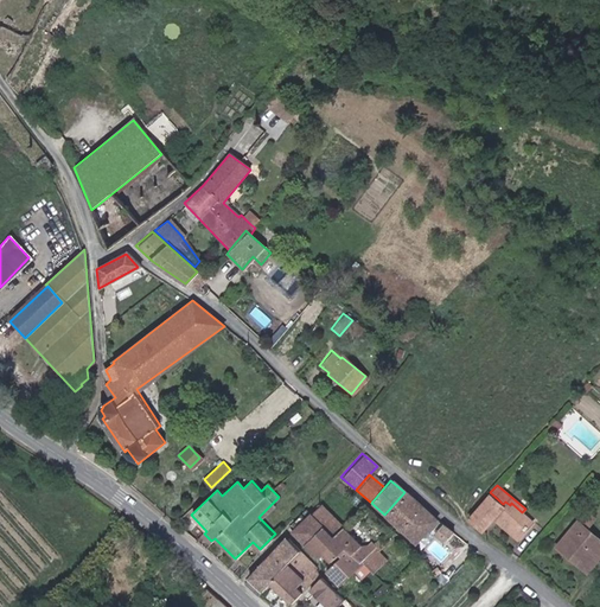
[(384,515),(401,529),(420,506),(404,492),(384,515)]
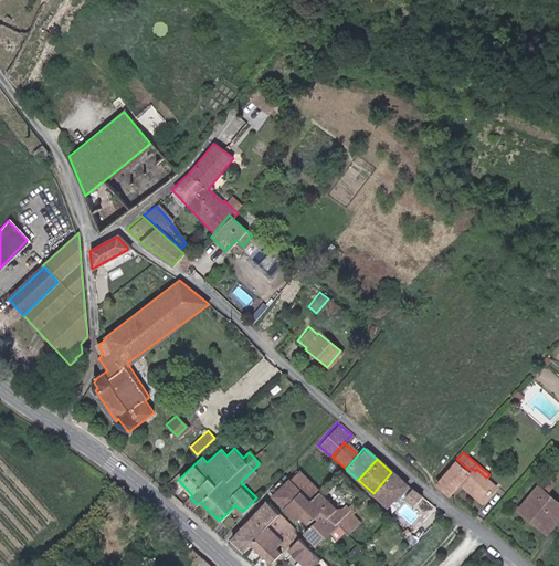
[(456,459),(438,481),(452,494),(462,482),(465,478),(468,481),(467,482),(485,496),(495,485),(486,478),(476,469),(475,471),(471,468),(468,470),(456,459)]
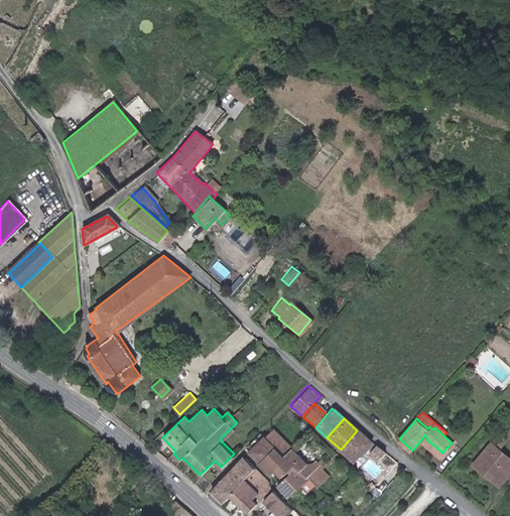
[(283,456),(292,446),(272,426),(263,435),(274,446),(283,456)]
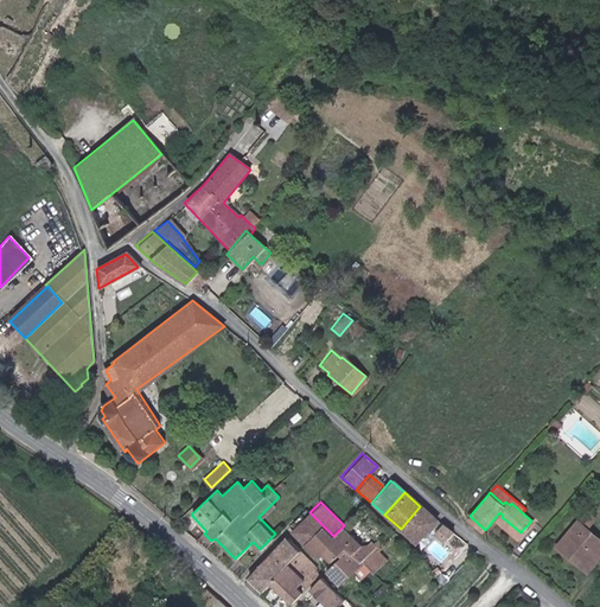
[(401,529),(414,541),(426,528),(434,518),(420,506),(401,529)]
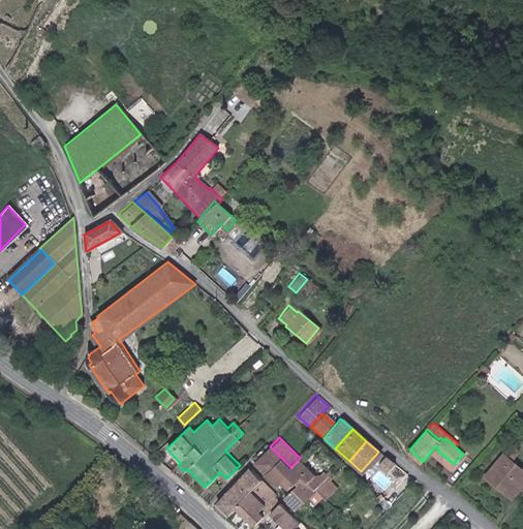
[(267,472),(281,458),(270,446),(268,448),(255,461),(267,472)]
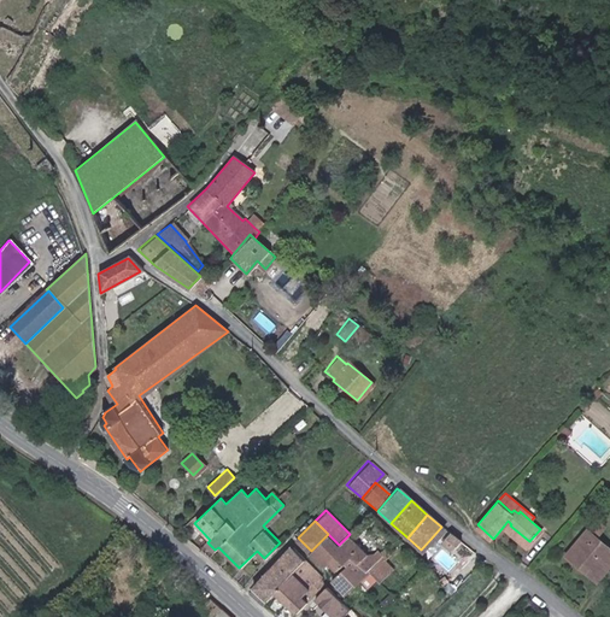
[(504,526),(527,545),(529,541),(510,526),(511,524),(508,521),(504,526)]
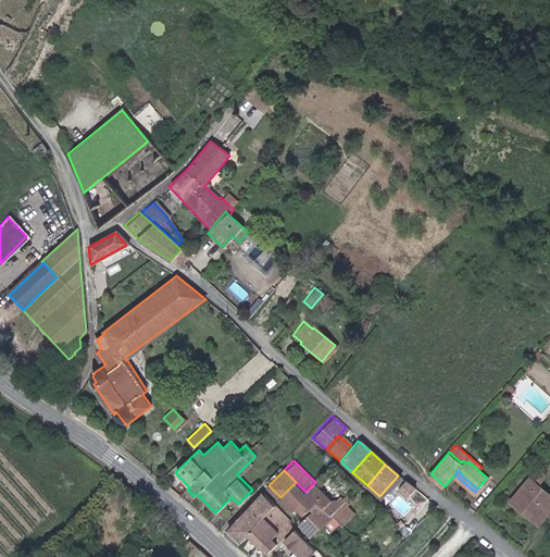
[(529,511),(527,515),(538,523),(549,507),(549,493),(536,482),(537,481),(529,474),(511,496),(529,511)]
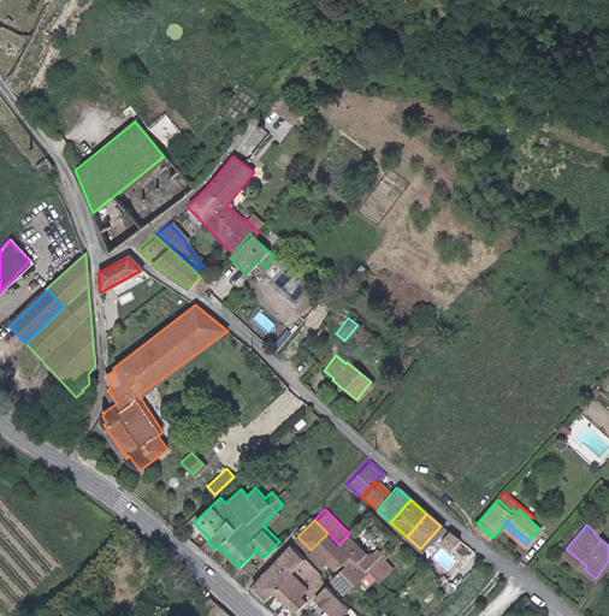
[(449,550),(457,540),(447,532),(438,542),(449,550)]
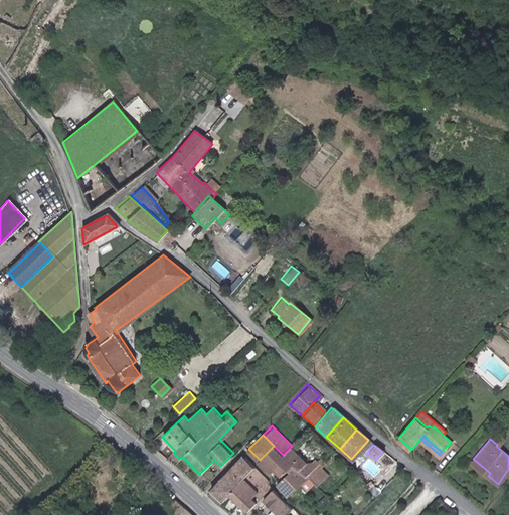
[(315,469),(309,463),(292,446),(283,455),(274,446),(260,460),(271,471),(274,468),(281,475),(283,472),(292,464),(306,478),(308,476),(315,469)]
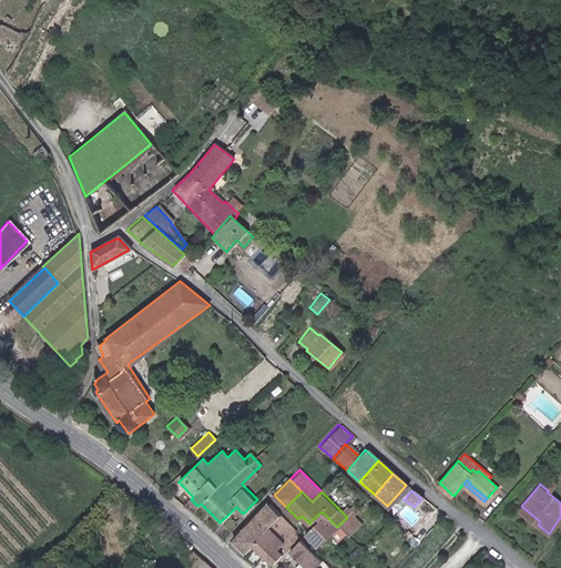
[(352,513),(361,503),(357,499),(349,506),(347,504),(340,510),(347,517),(352,513)]
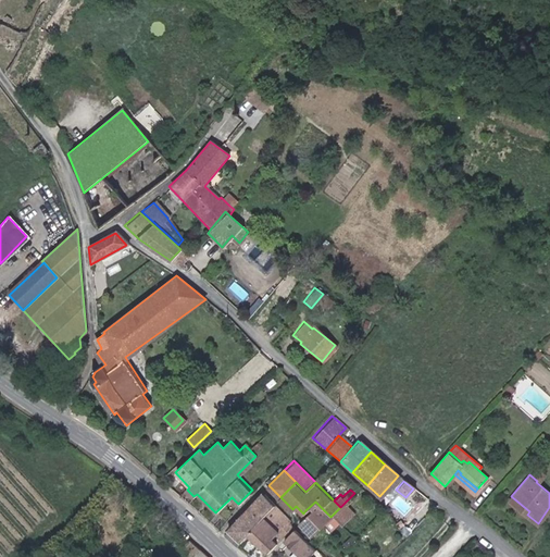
[(262,492),(228,528),(240,540),(248,531),(263,515),(274,504),(262,492)]
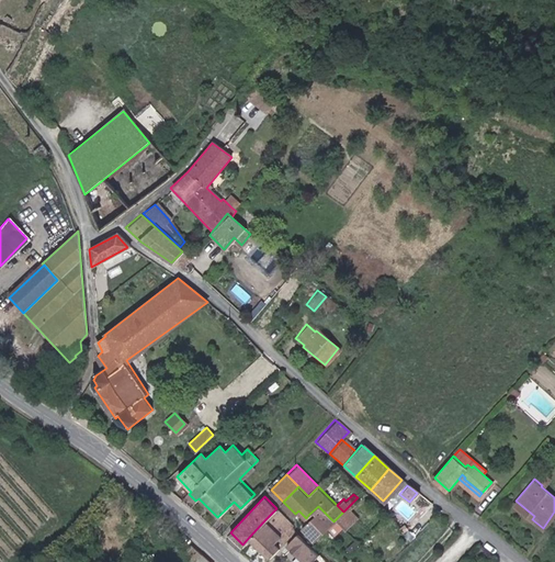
[(513,504),(532,519),(534,516),(516,501),(513,504)]
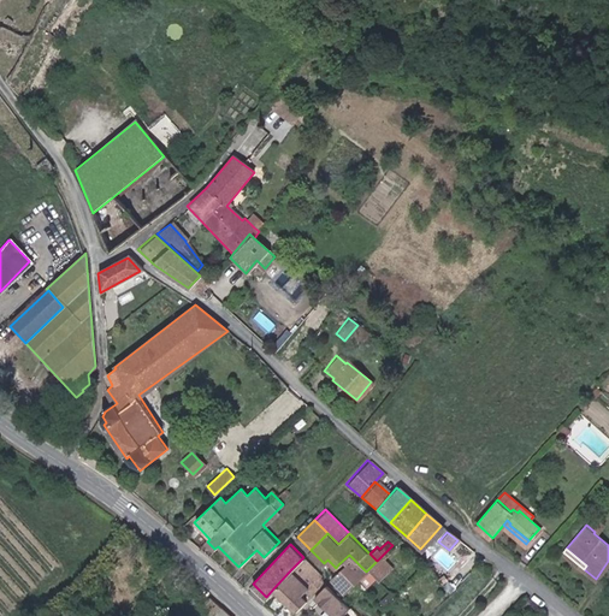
[(341,567),(330,578),(346,592),(361,576),(366,572),(349,555),(338,564),(341,567)]
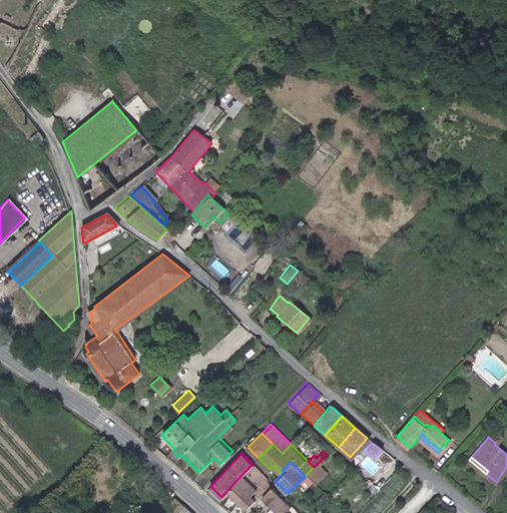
[(312,479),(316,483),(327,472),(318,463),(314,467),(307,474),(312,479)]
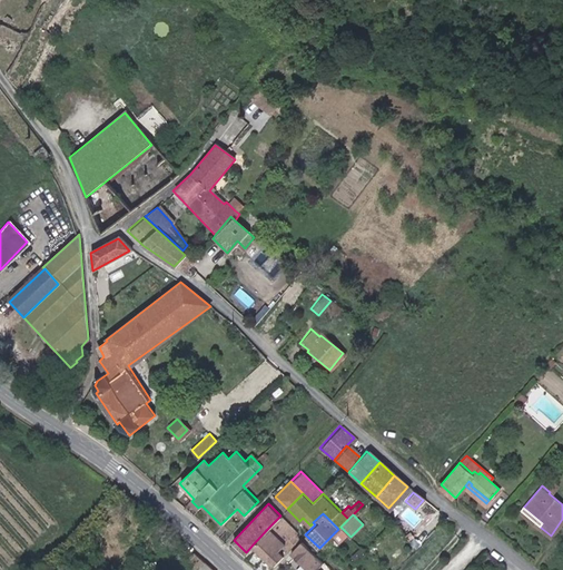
[(254,543),(274,562),(298,538),(294,533),(286,542),(269,527),(254,543)]
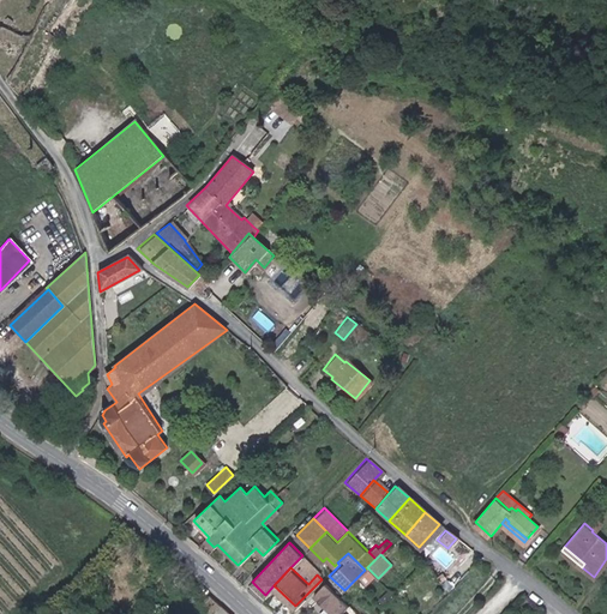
[(365,581),(373,573),(367,567),(365,570),(360,575),(365,581)]
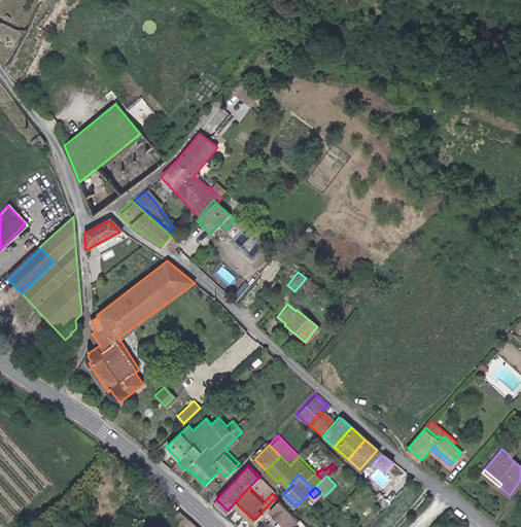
[(284,526),(290,526),(299,519),(296,516),(279,499),(268,511),(284,526)]
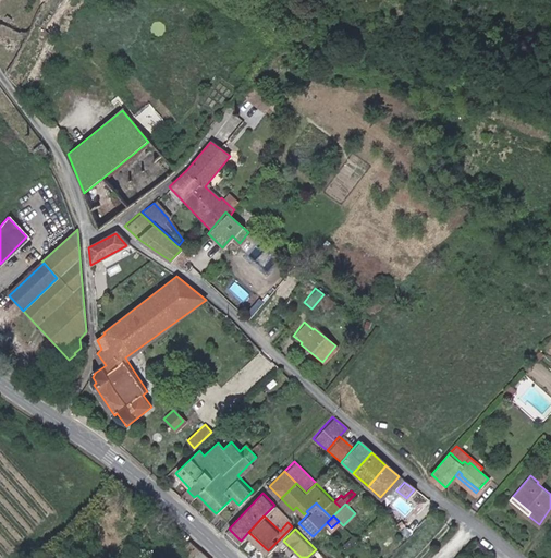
[(228,530),(222,535),(235,547),(241,543),(228,530)]
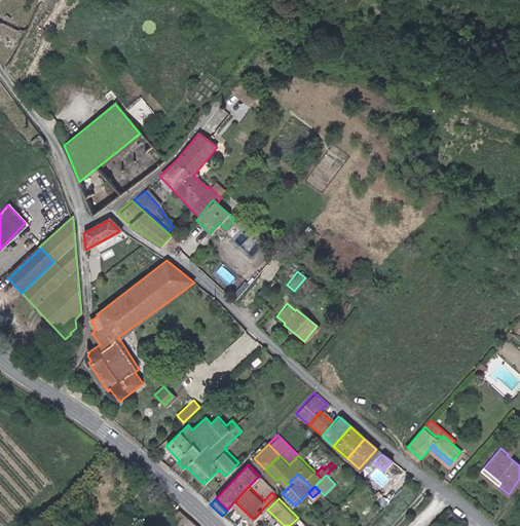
[(173,525),(195,525),(177,510),(168,521),(173,525)]
